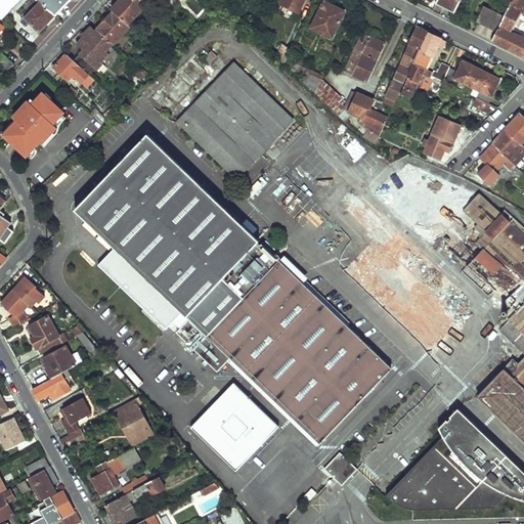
[(0,0),(0,17),(16,0),(0,0)]
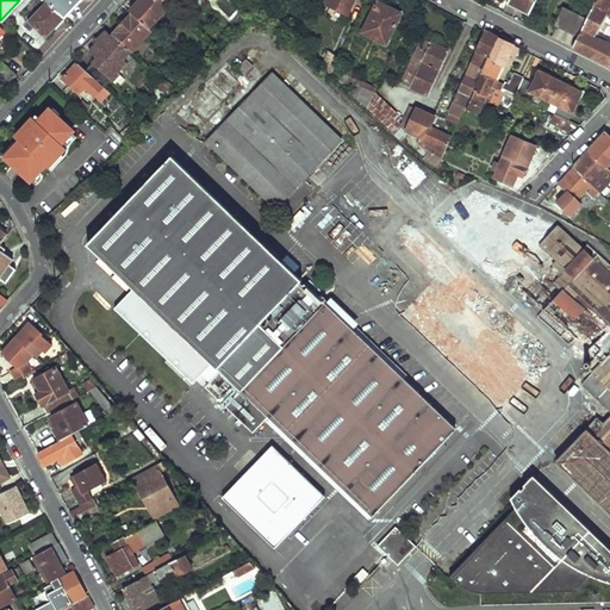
[(44,0),(47,2),(64,19),(82,0),(44,0)]
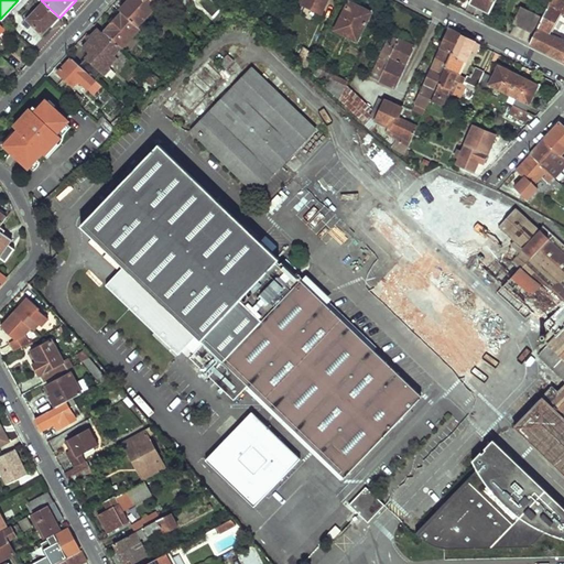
[(130,6),(122,12),(138,26),(156,7),(149,0),(129,0),(127,2),(130,6)]
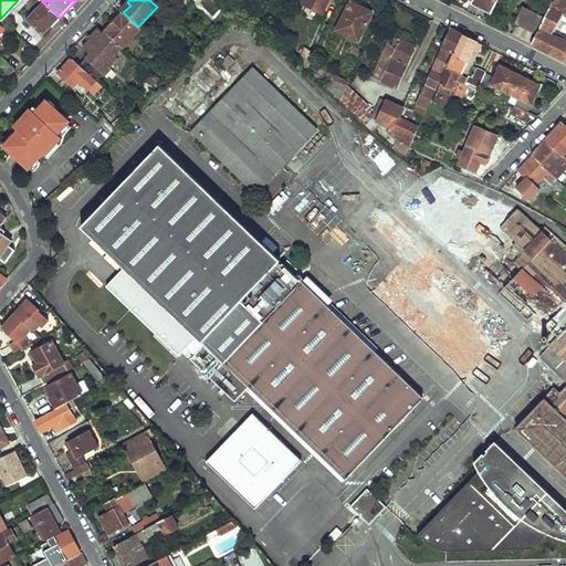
[(305,0),(303,6),(322,14),(328,0),(305,0)]
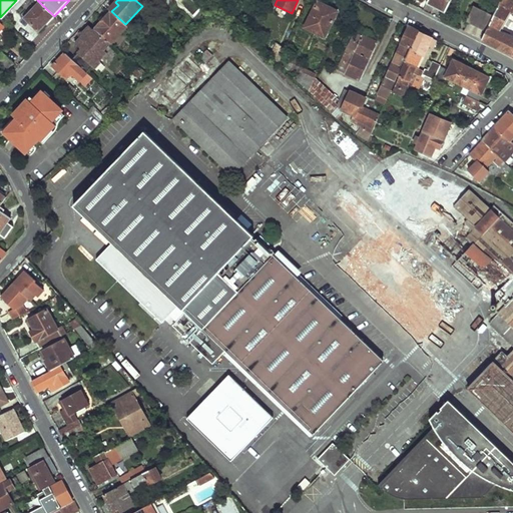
[(428,0),(427,3),(446,12),(451,0),(428,0)]
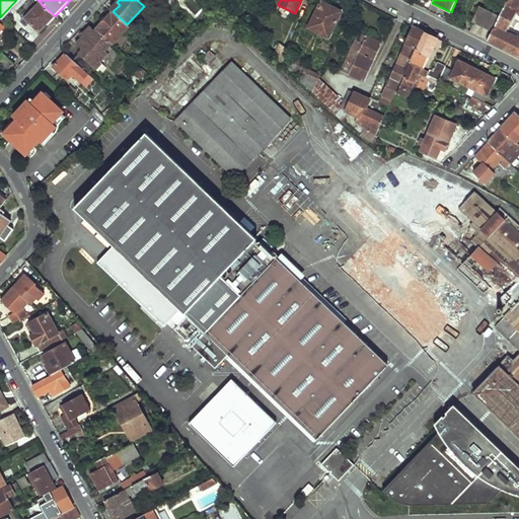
[(515,11),(518,14),(518,0),(507,0),(499,17),(493,31),(488,41),(518,56),(518,40),(504,32),(515,11)]
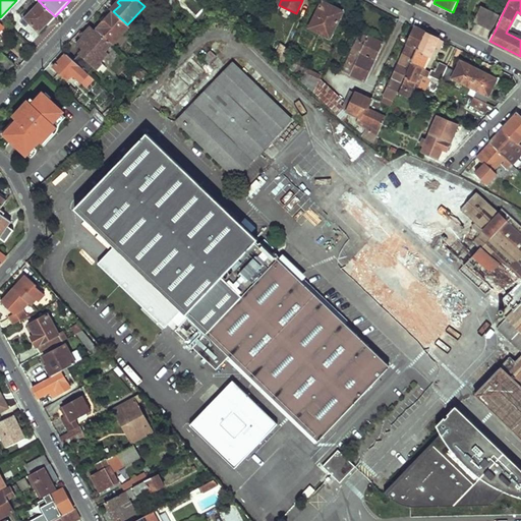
[(40,2),(29,14),(25,10),(20,15),(40,34),(55,16),(40,2)]
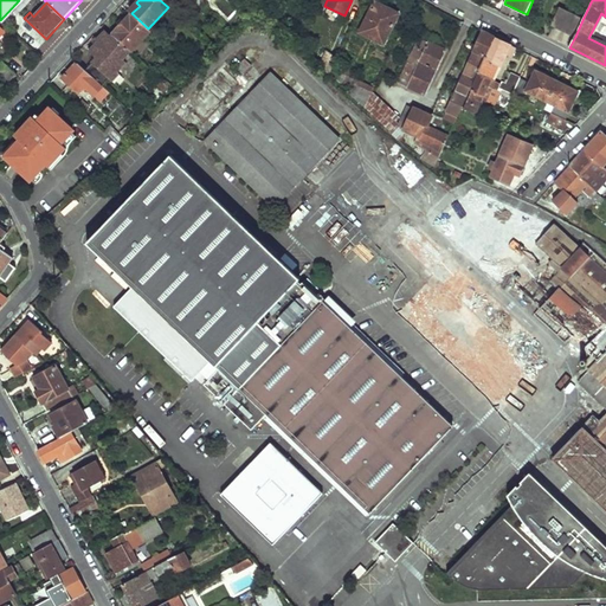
[(140,6),(136,2),(129,11),(131,13),(140,6)]
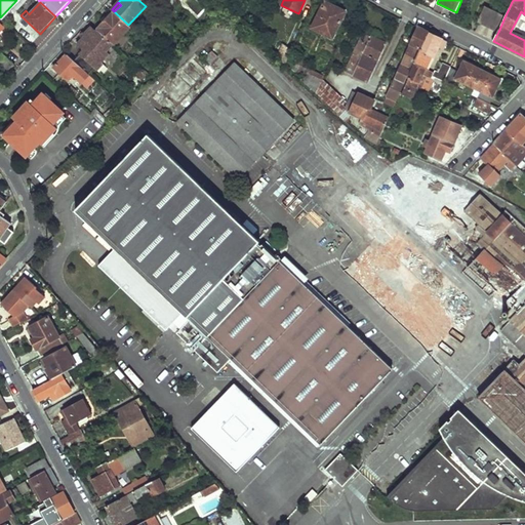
[(325,2),(312,28),(332,38),(346,12),(325,2)]
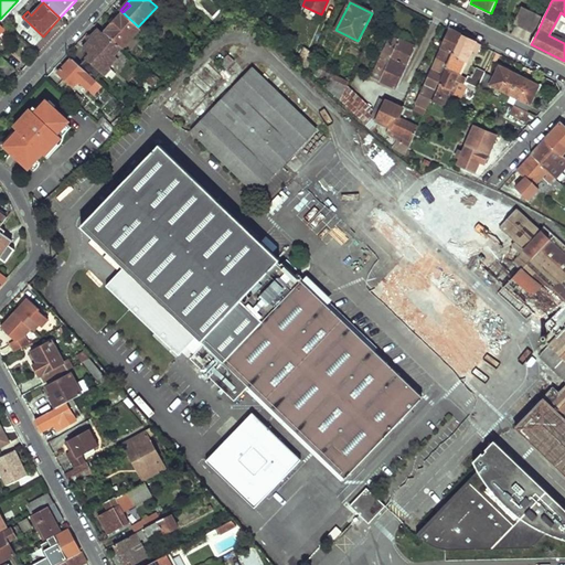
[(522,9),(515,23),(536,34),(543,19),(522,9)]
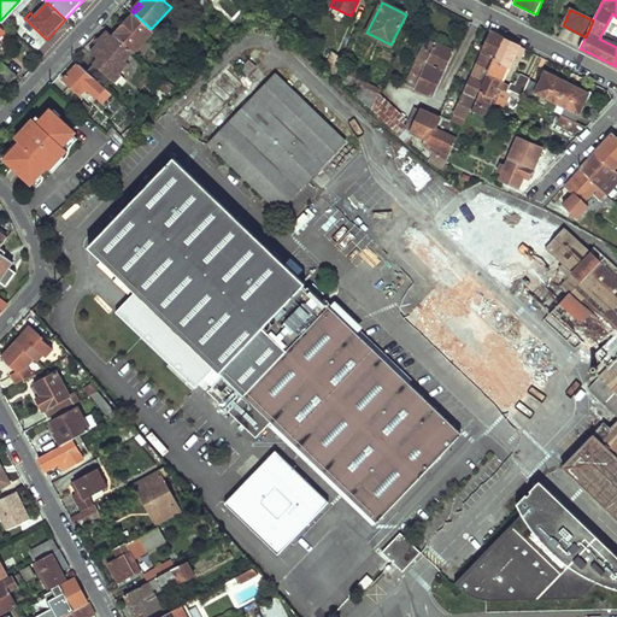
[(115,34),(135,52),(153,31),(151,29),(134,13),(115,34)]
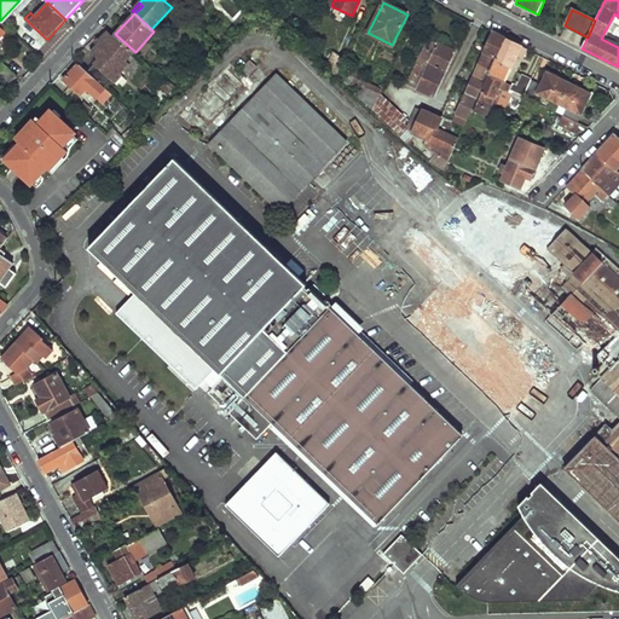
[(311,29),(302,46),(313,55),(320,40),(316,38),(318,32),(311,29)]
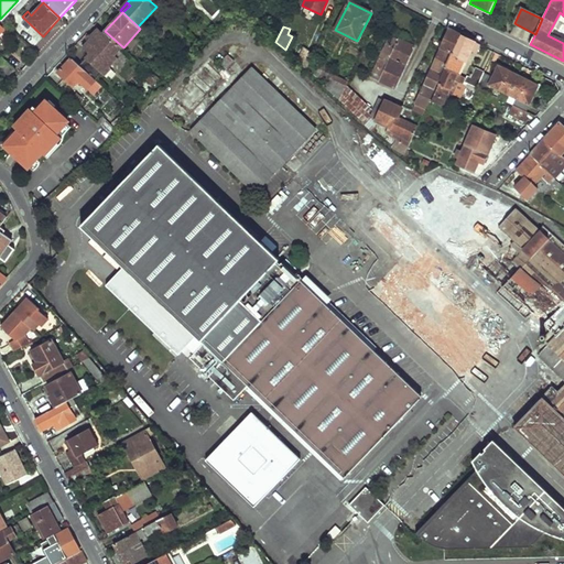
[(372,30),(368,39),(373,42),(378,33),(372,30)]
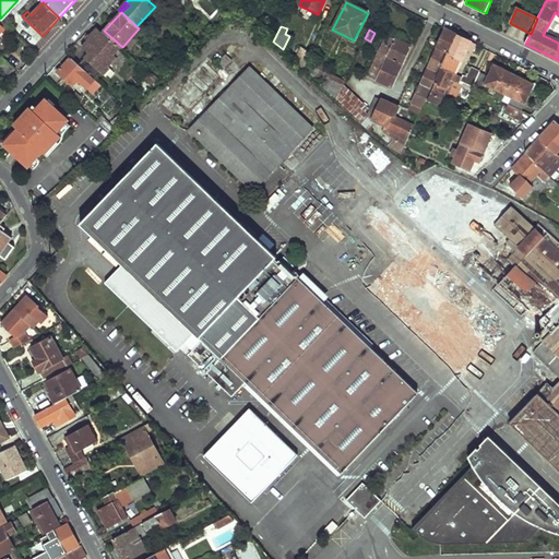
[(445,30),(408,109),(419,115),(426,100),(431,90),(429,88),(437,73),(439,74),(441,68),(458,35),(445,30)]
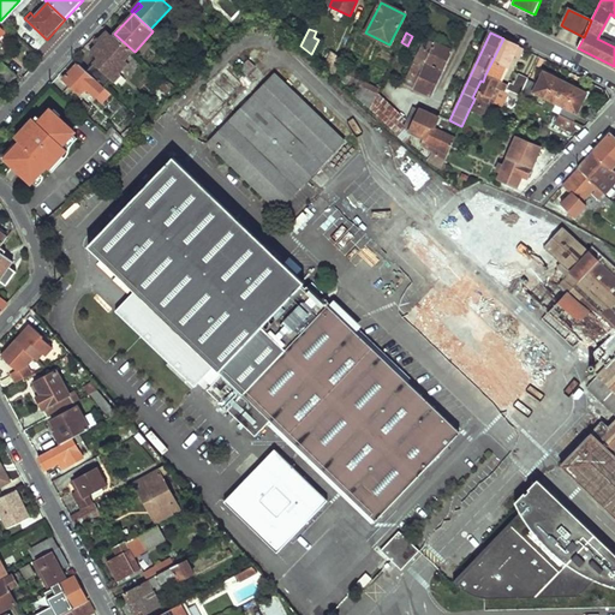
[(125,63),(133,53),(124,43),(121,46),(109,34),(91,53),(99,59),(87,71),(105,88),(111,79),(114,83),(120,76),(119,75),(127,65),(125,63)]
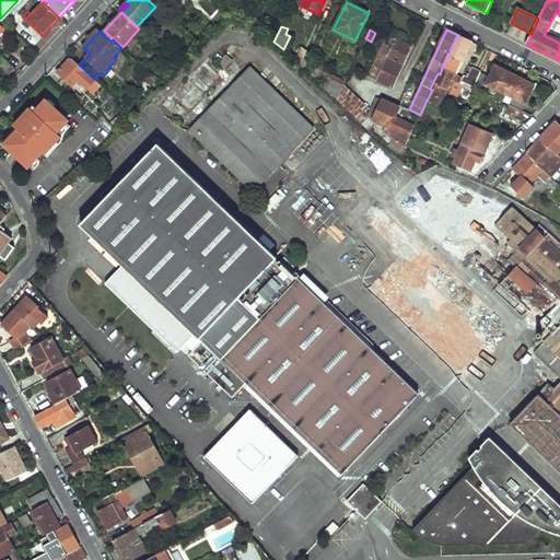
[(458,35),(442,68),(444,69),(456,74),(463,61),(459,59),(462,54),(466,56),(468,49),(465,47),(468,41),(458,35)]
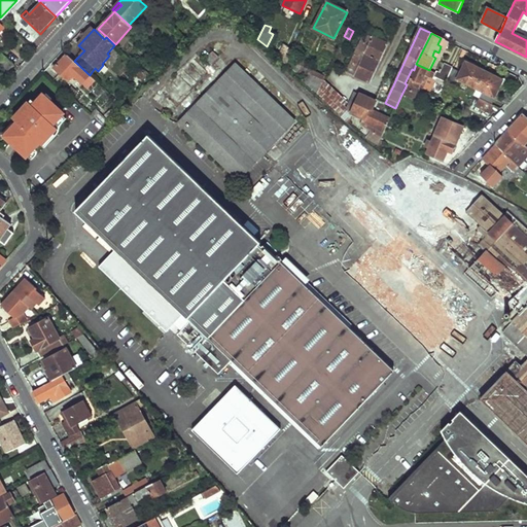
[(365,34),(349,72),(369,82),(386,43),(365,34)]
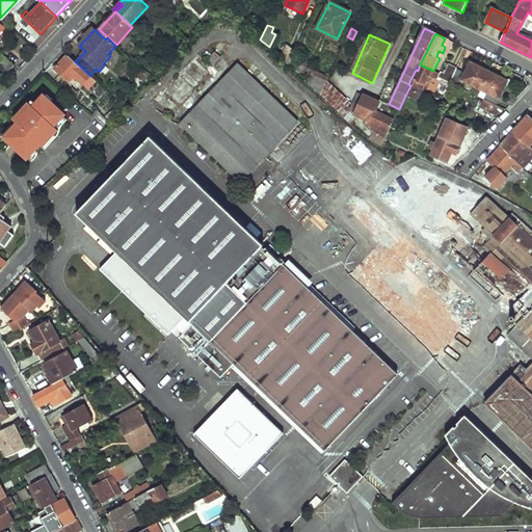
[(295,52),(288,46),(282,58),(289,65),(295,52)]
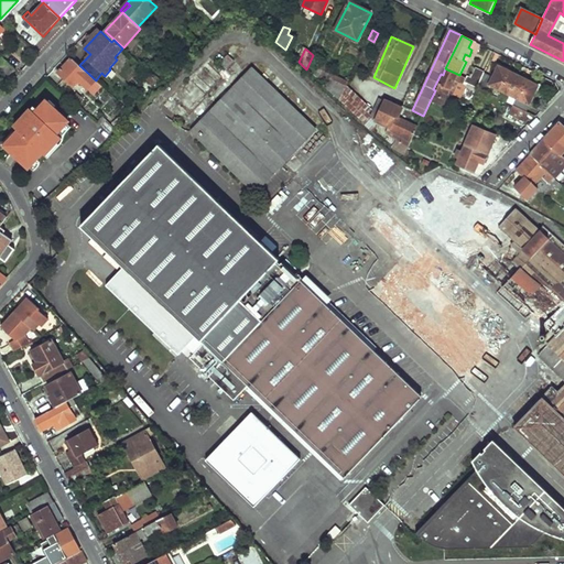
[(224,56),(215,65),(223,72),(230,63),(224,56)]
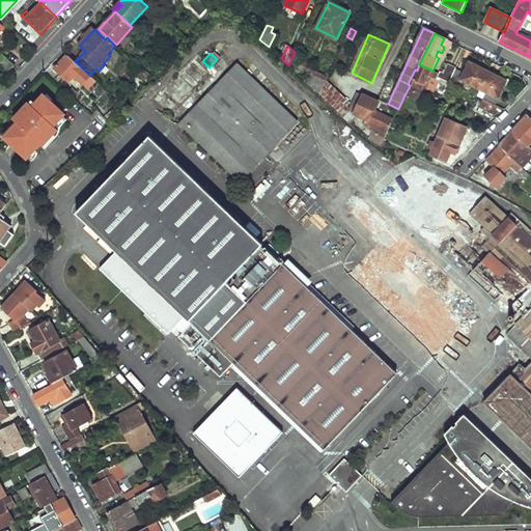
[(0,56),(0,63),(9,72),(15,65),(2,54),(0,56)]
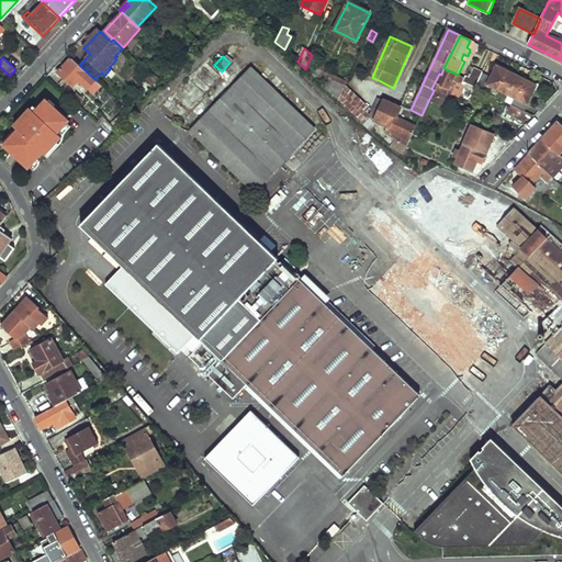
[(71,58),(58,72),(74,87),(78,81),(87,89),(96,80),(79,65),(71,58)]
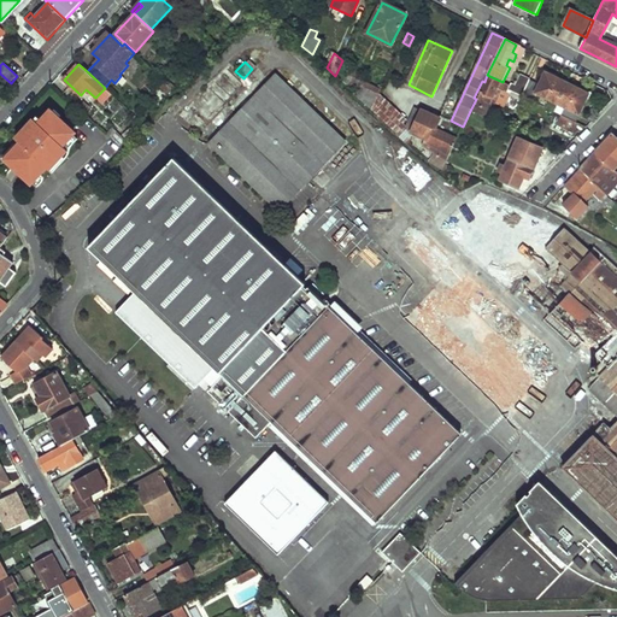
[(174,117),(192,134),(242,81),(224,64),(174,117)]
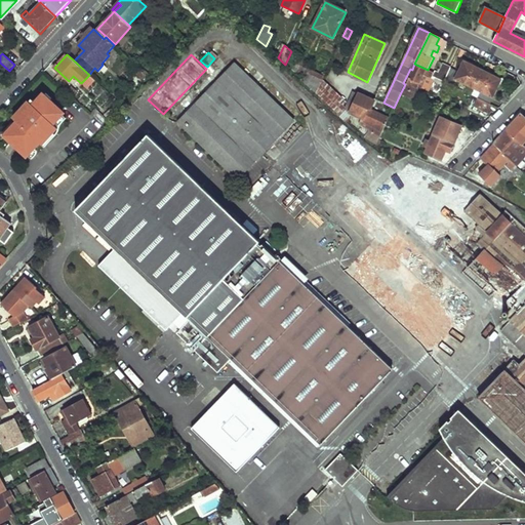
[(290,64),(300,73),(308,65),(296,55),(290,64)]
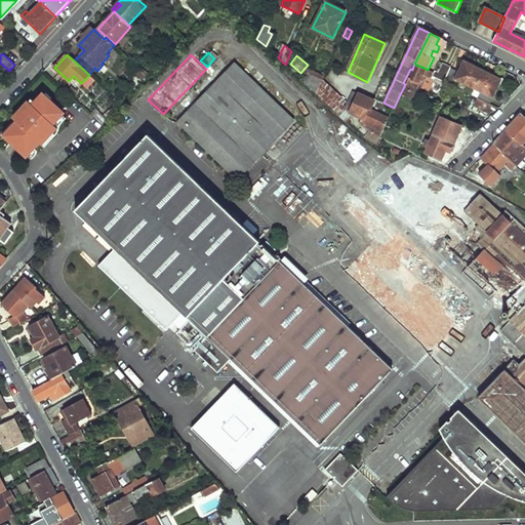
[(455,79),(480,91),(476,98),(489,105),(493,97),(491,96),(499,80),(465,62),(458,73),(450,69),(444,83),(449,85),(453,78),(455,79)]
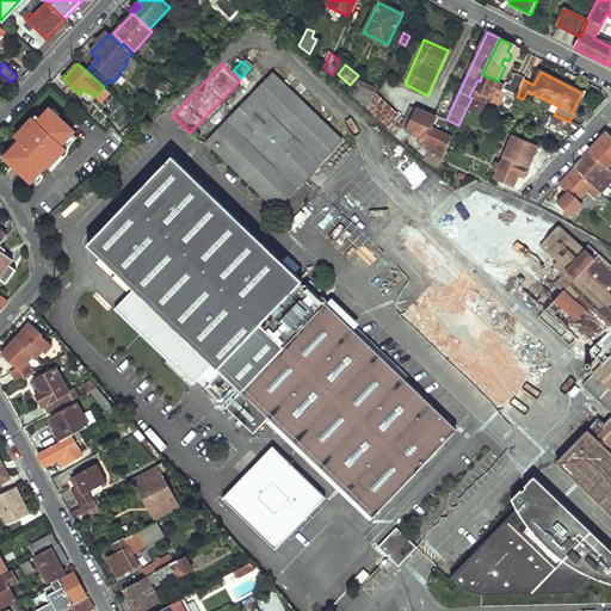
[(504,85),(503,90),(517,97),(524,80),(525,79),(514,74),(508,86),(505,84),(504,85)]
